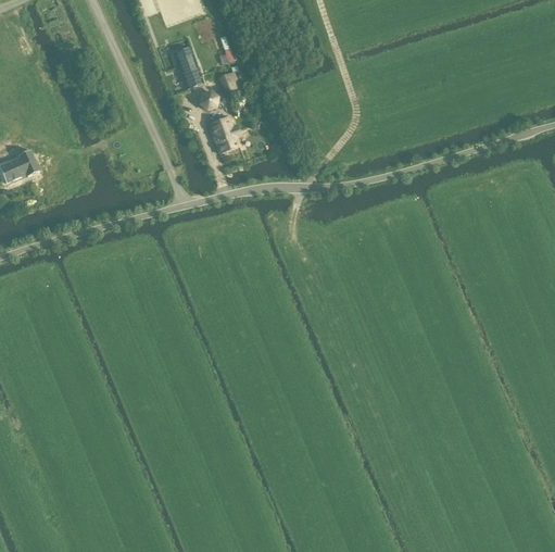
[(186,88),(206,82),(193,45),(184,48),(174,51),(186,88)]
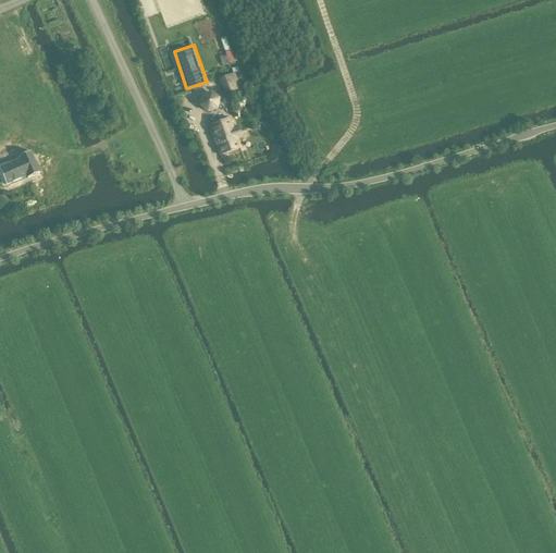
[(220,75),(225,91),(242,85),(235,70),(220,75)]
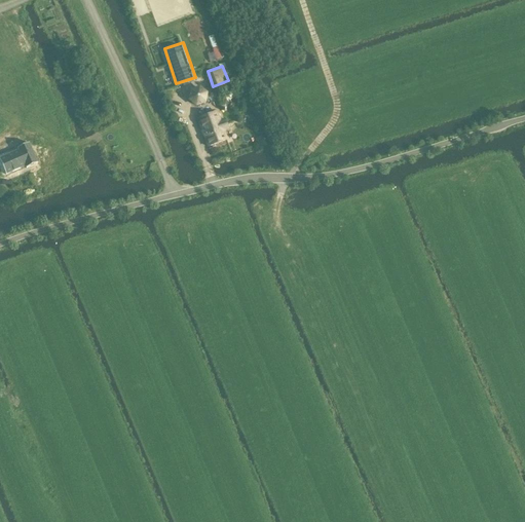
[(200,85),(192,88),(190,97),(197,103),(205,99),(207,90),(200,85)]
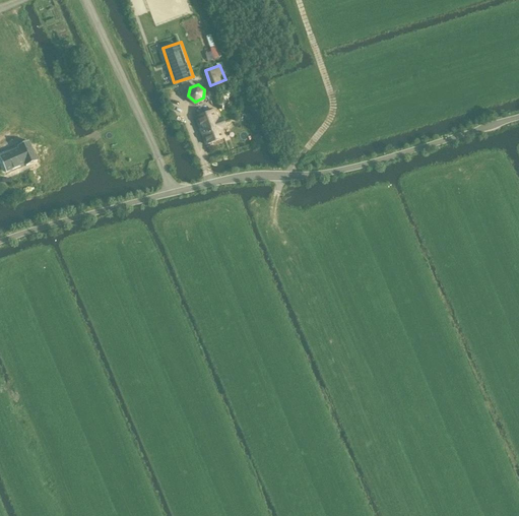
[(218,116),(215,107),(196,114),(206,142),(225,135),(222,127),(226,126),(222,114),(218,116)]
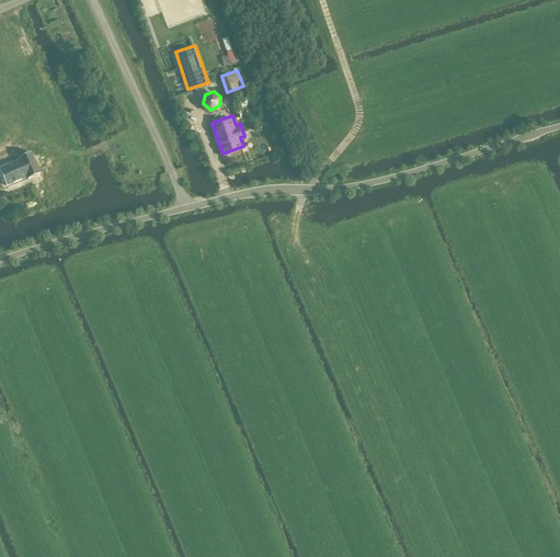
[(22,157),(0,166),(8,183),(29,174),(30,177),(40,172),(33,158),(24,162),(22,157)]
